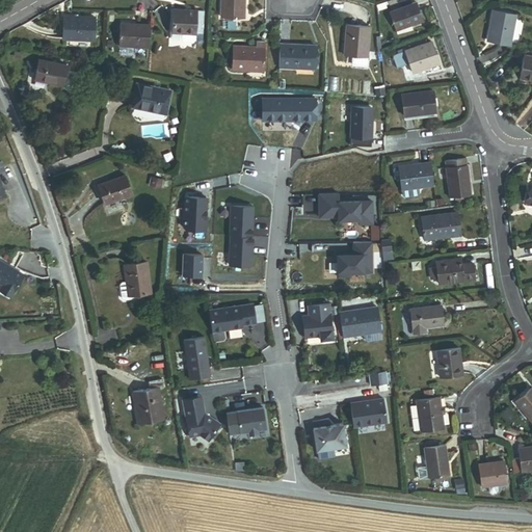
[(221,0),(221,18),(243,19),(244,0),(221,0)]
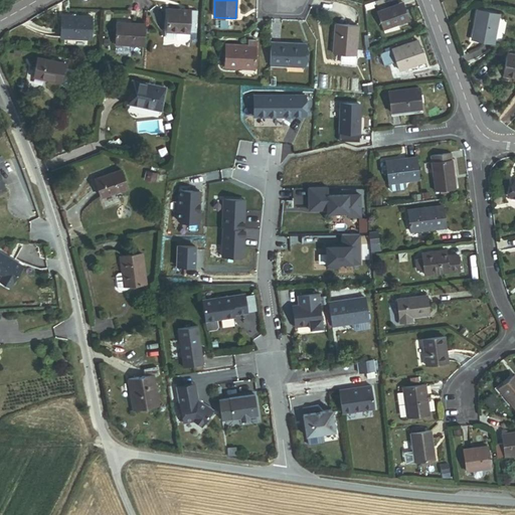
[(397,25),(409,20),(402,3),(376,13),(382,30),(397,25)]
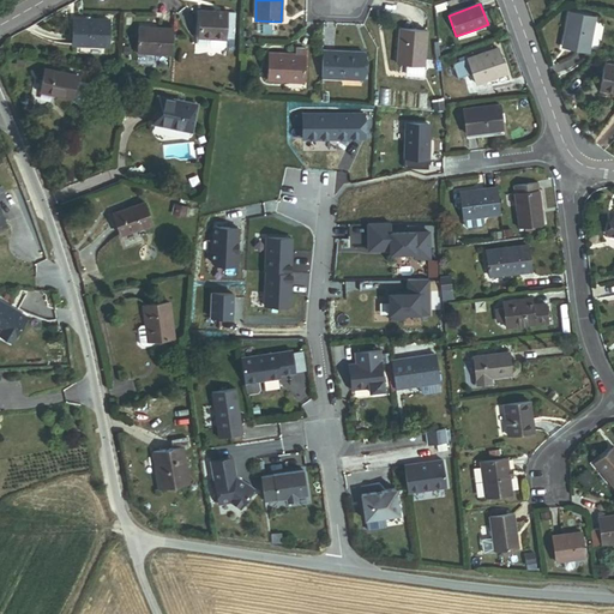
[(564,42),(589,47),(596,12),(570,7),(564,42)]
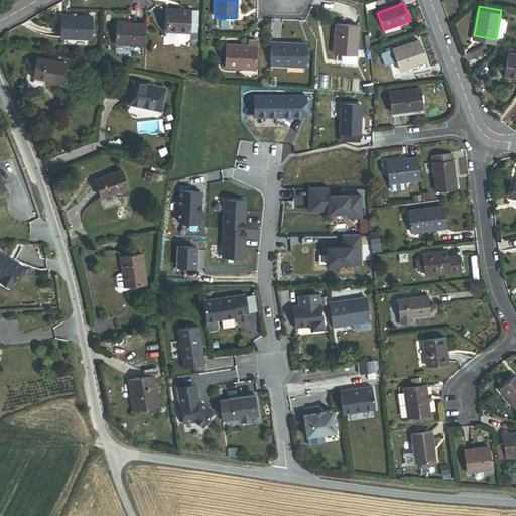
[(174,33),(189,33),(191,11),(168,10),(166,32),(174,33)]
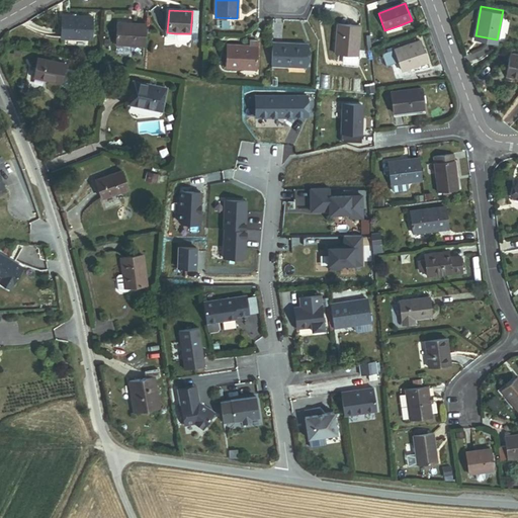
[(61,38),(91,40),(92,18),(62,17),(61,38)]
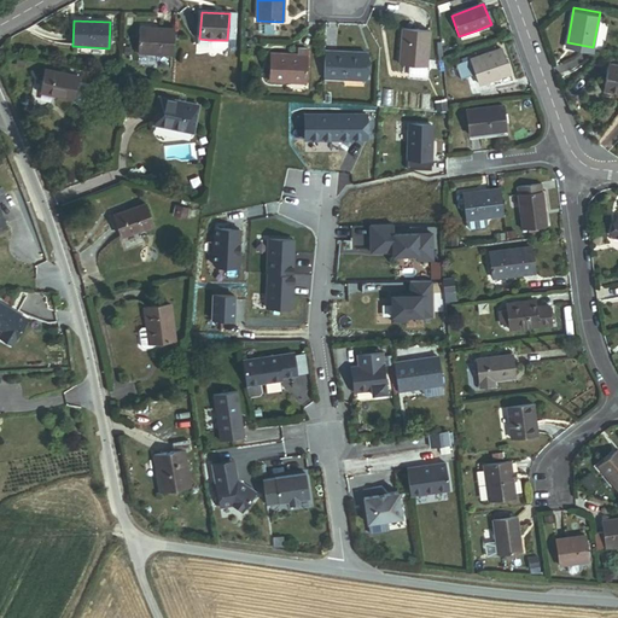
[(136,53),(173,56),(174,29),(139,27),(136,53)]
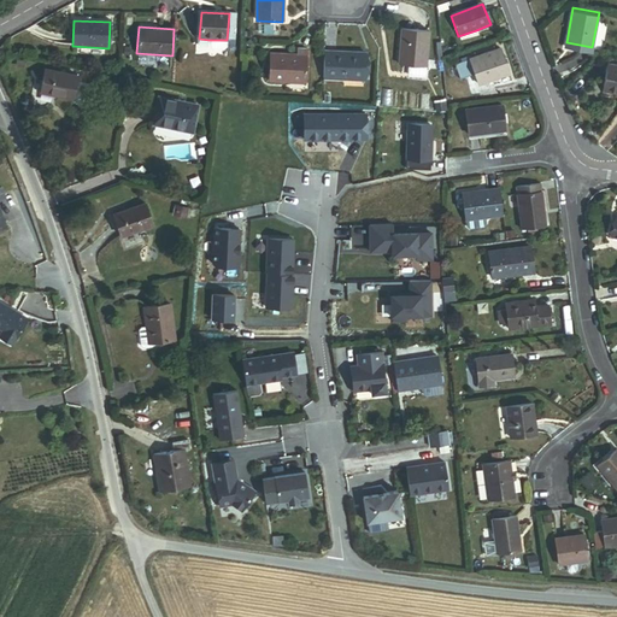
[(409,65),(424,68),(428,33),(401,30),(398,65),(409,65)]
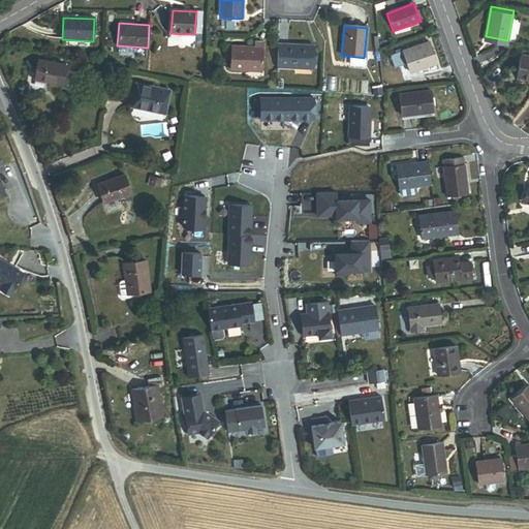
[(393,31),(394,35),(410,29),(408,26),(393,31)]
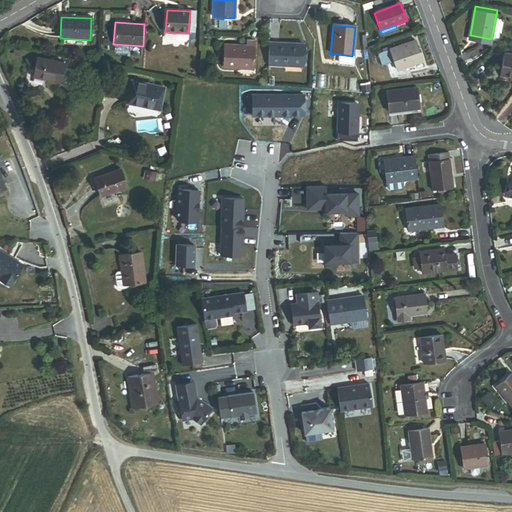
[(175,42),(184,42),(188,40),(188,33),(173,33),(173,39),(175,42)]
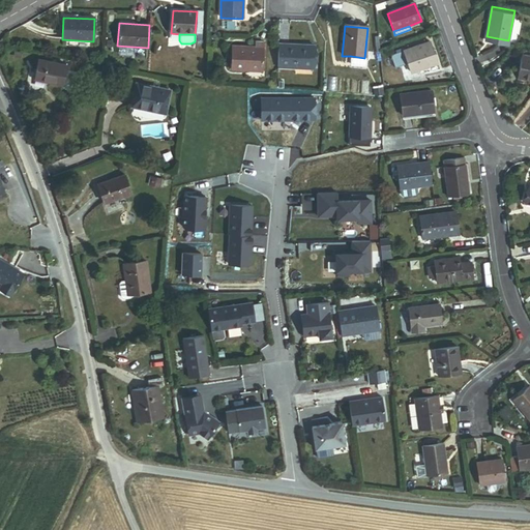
[(231,69),(262,71),(263,42),(255,41),(255,49),(233,47),(231,69)]
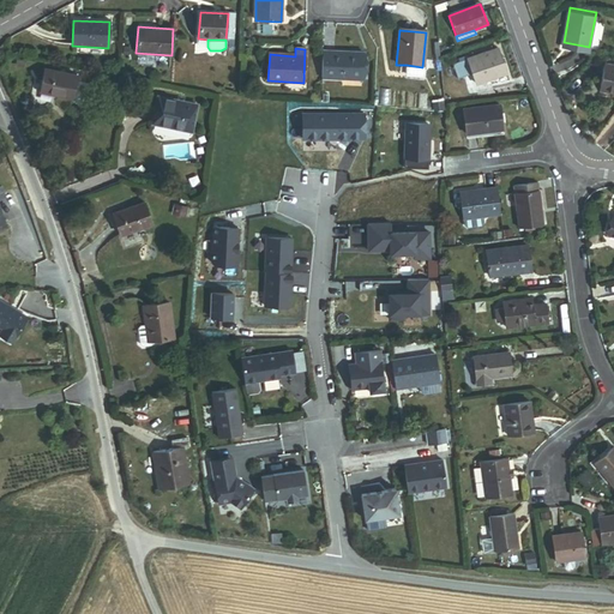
[(475,84),(506,73),(498,49),(467,60),(471,74),(475,84)]
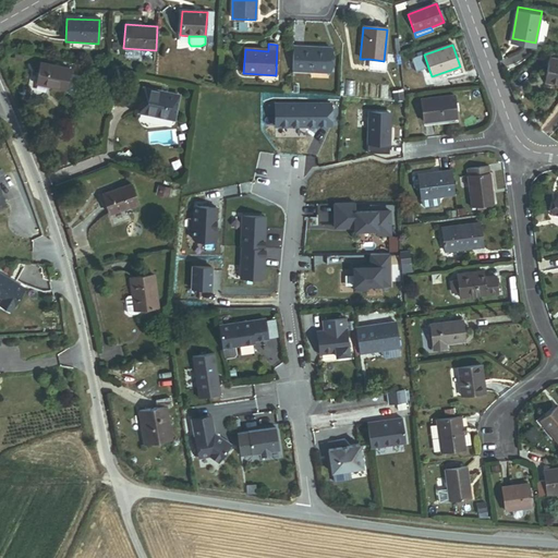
[(292,71),(329,72),(330,48),(293,47),(292,71)]
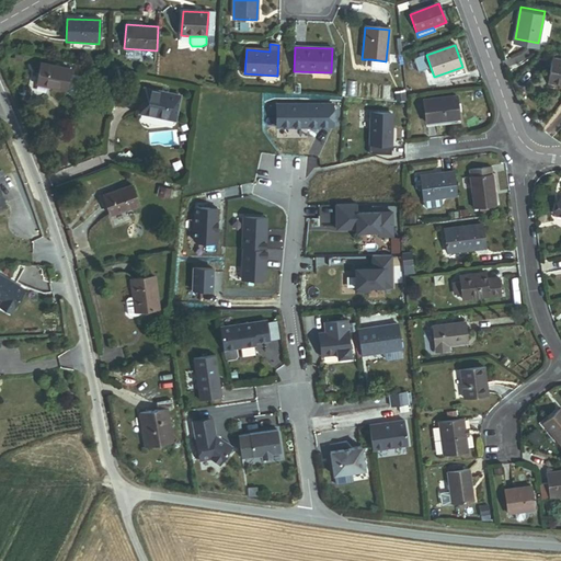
[(418,72),(431,68),(426,55),(413,60),(418,72)]
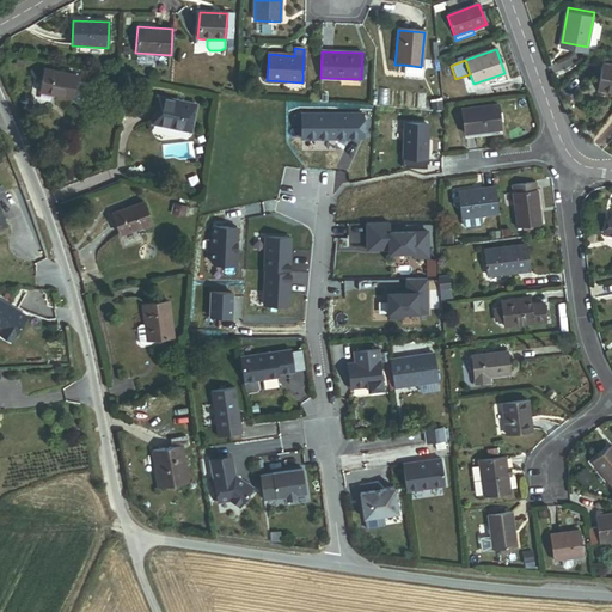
[(611,86),(611,62),(604,61),(599,87),(611,90),(611,86)]
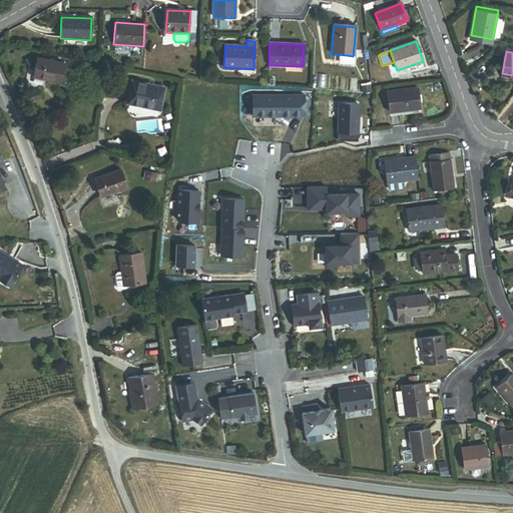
[(339,62),(353,63),(353,56),(340,54),(339,62)]
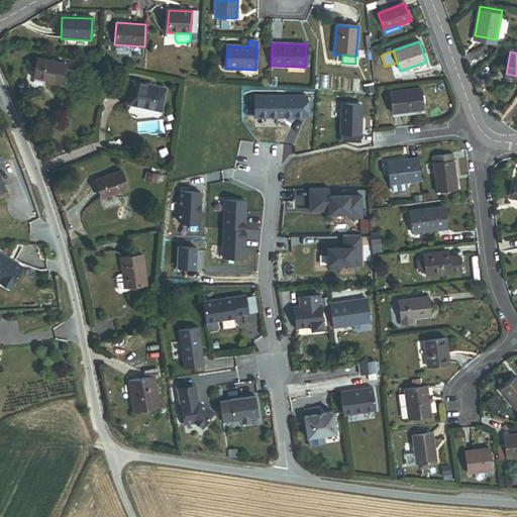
[(33,78),(61,83),(65,65),(37,59),(33,78)]
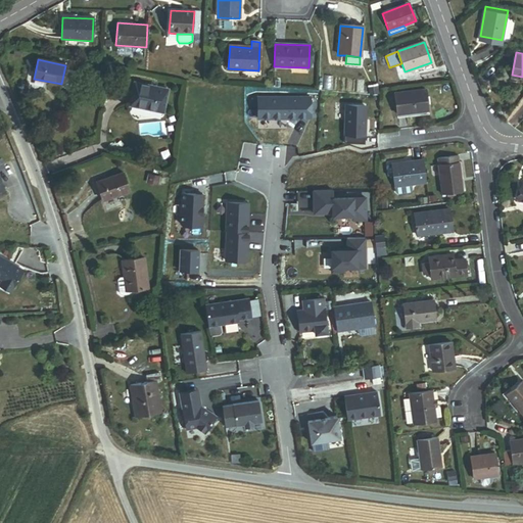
[(96,66),(94,79),(102,81),(104,67),(96,66)]
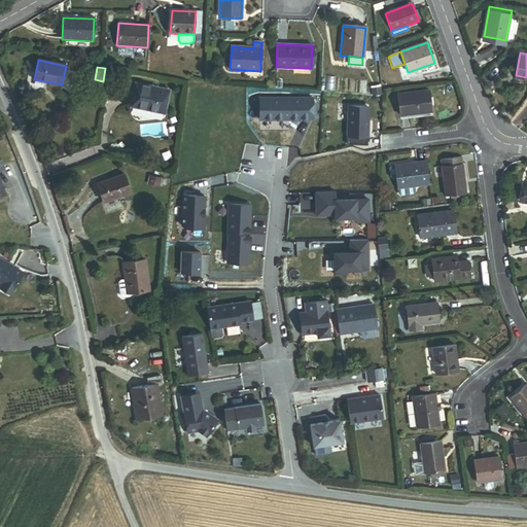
[(131,106),(164,113),(169,91),(136,84),(131,106)]
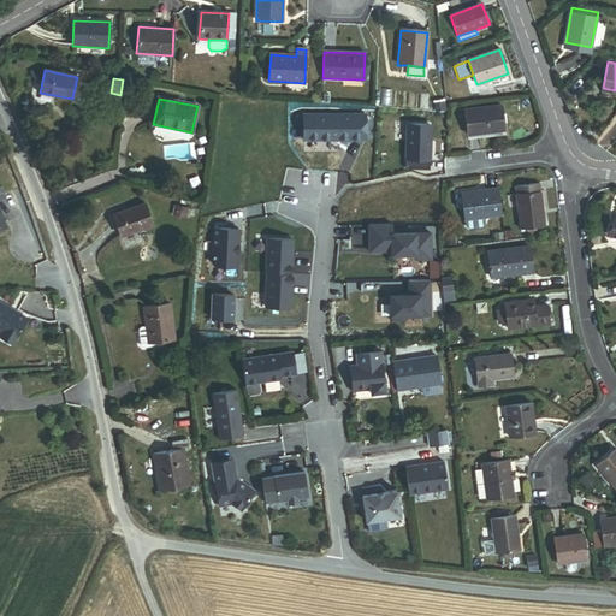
[(467,135),(504,130),(501,106),(465,110),(467,135)]
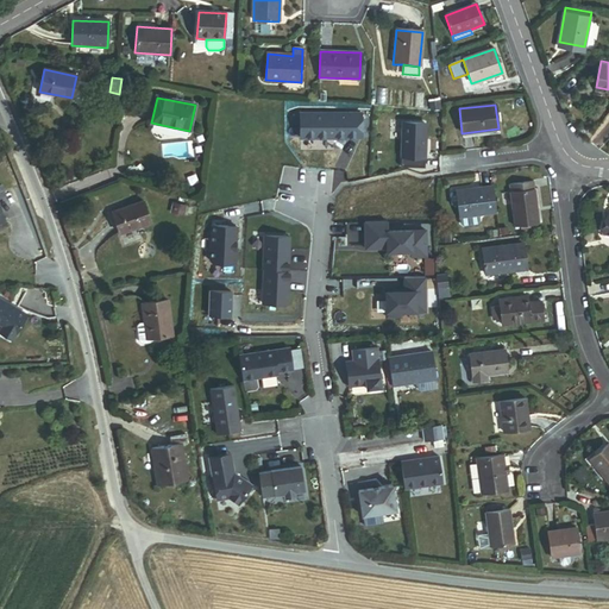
[(339,139),(350,138),(350,123),(345,123),(345,119),(343,119),(343,117),(322,117),(322,123),(300,123),(300,125),(300,136),(300,139),(330,139),(339,139)]
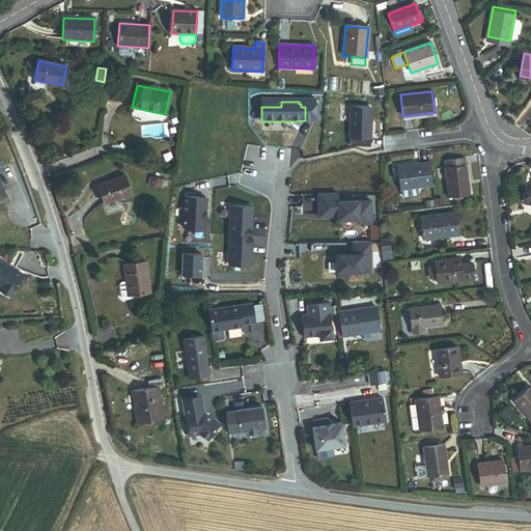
[(198,126),(208,127),(211,105),(200,104),(198,126)]
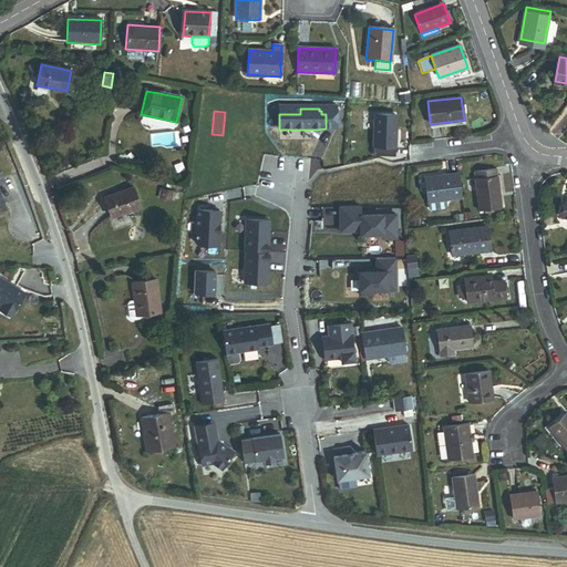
[(475,179),(497,176),(496,168),(474,172),(475,179)]
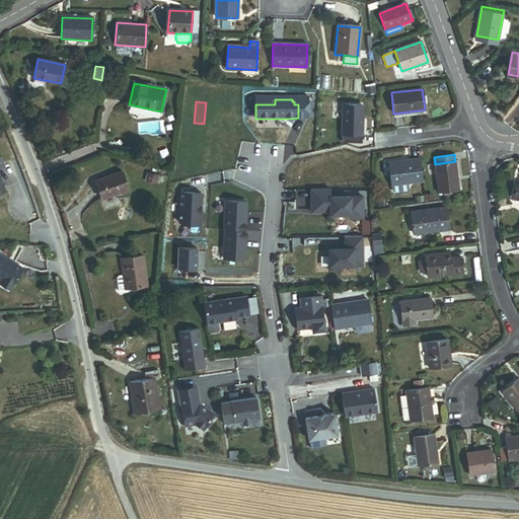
[(408,183),(423,181),(420,160),(388,164),(391,186),(392,186),(408,183)]
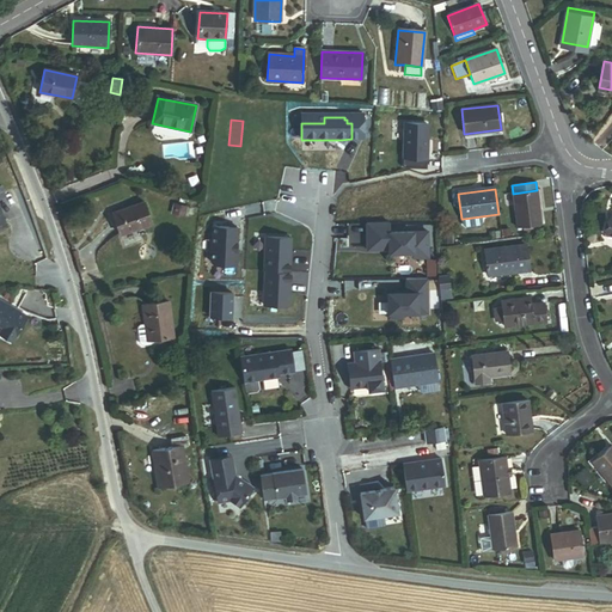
[(516,228),(542,225),(537,190),(513,194),(516,228)]
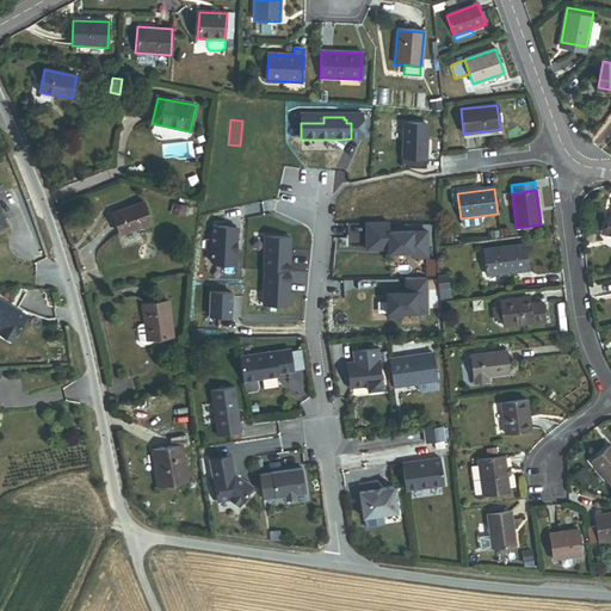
[(121,234),(152,222),(143,201),(112,213),(121,234)]
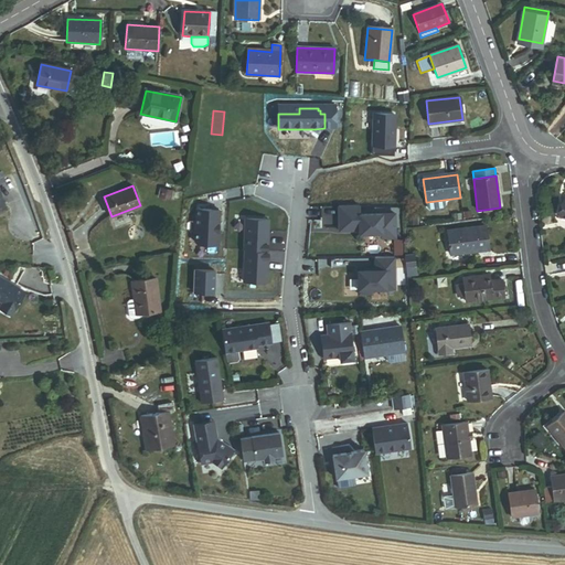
[(445,206),(444,200),(427,202),(427,209),(430,211),(443,209),(445,206)]
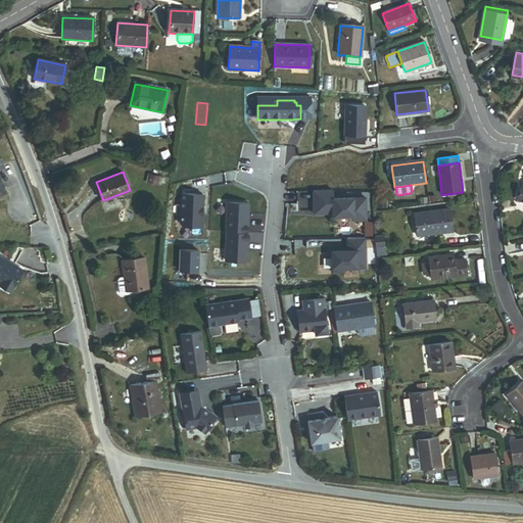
[(176,268),(191,269),(193,195),(178,194),(176,268)]
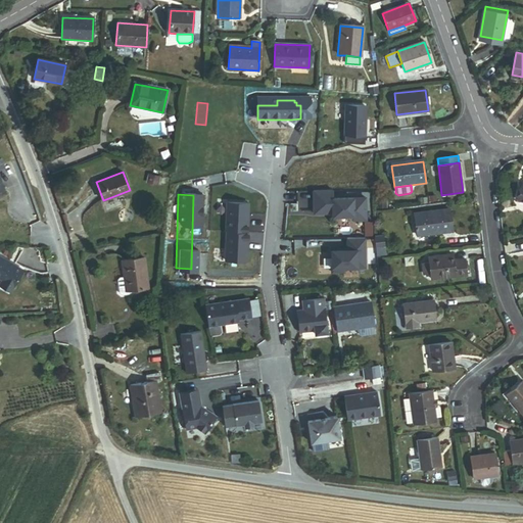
[(248,204),(227,203),(225,233),(226,233),(247,234),(248,204)]
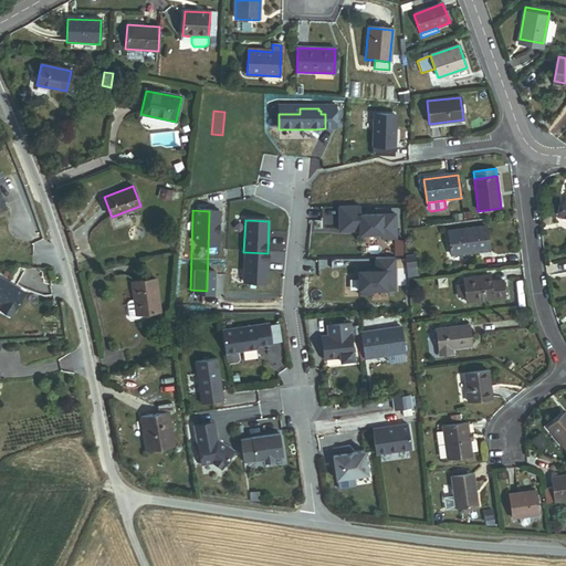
[(452,257),(489,251),(485,227),(449,232),(452,257)]
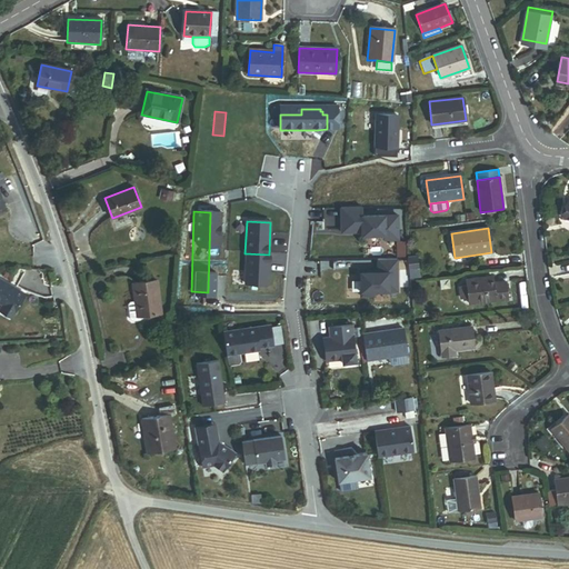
[(385,297),(385,281),(383,255),(383,252),(375,252),(367,253),(363,253),(366,298),(385,297)]
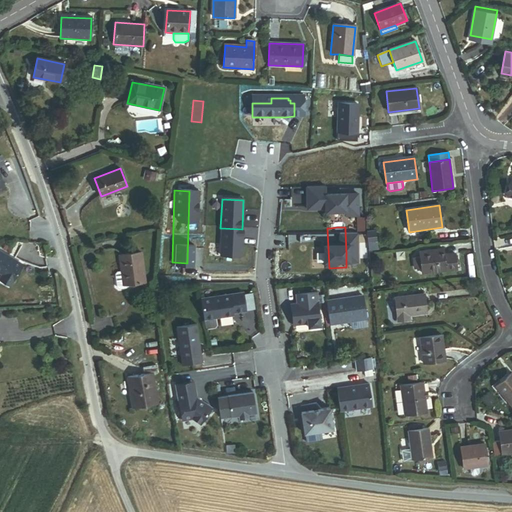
[(242,229),(221,228),(220,257),(241,257),(242,229)]
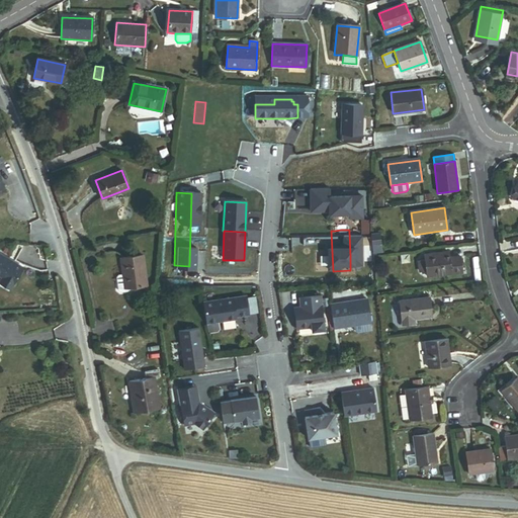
[(350,256),(359,255),(358,232),(349,232),(350,256)]
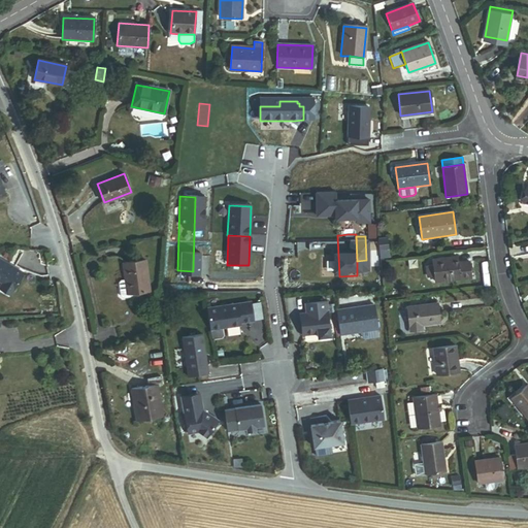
[(378,251),(387,250),(386,238),(377,239),(378,251)]
